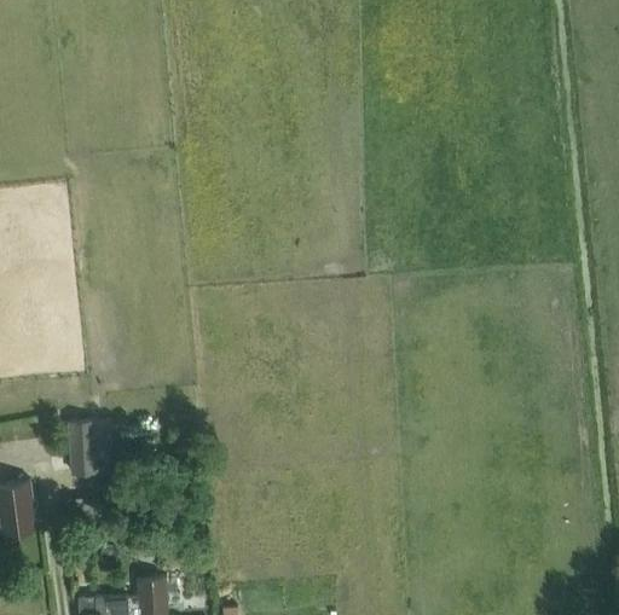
[(70,475),(96,474),(96,463),(105,462),(104,421),(68,423),(70,475)]
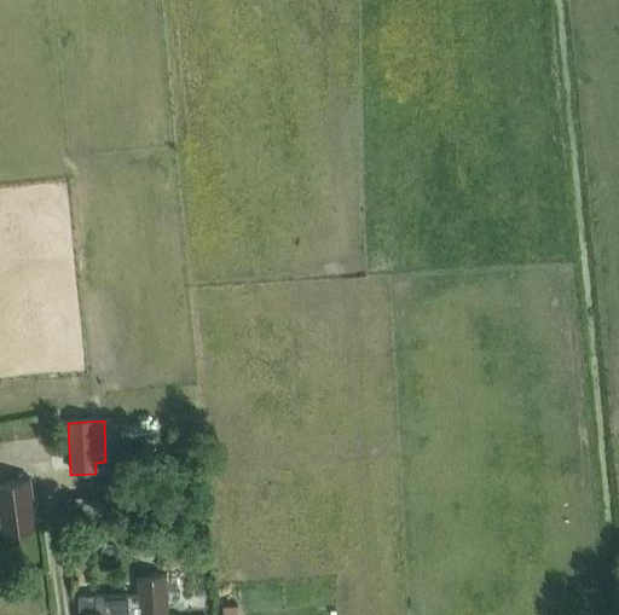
[(28,481),(0,483),(0,533),(34,529),(28,481)]
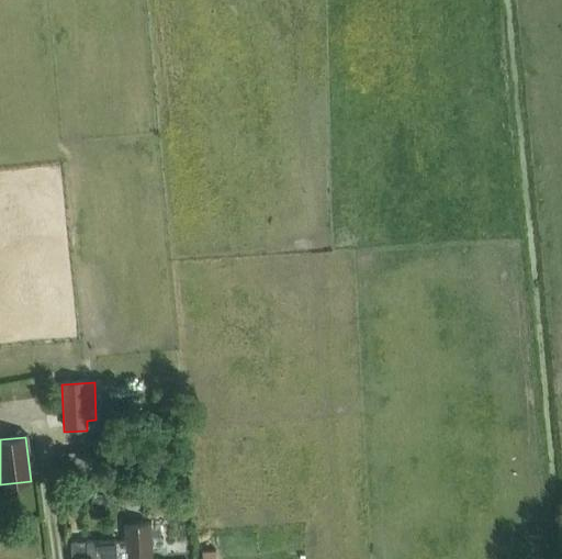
[(164,526),(125,527),(125,554),(127,554),(127,558),(153,558),(153,556),(160,556),(160,552),(165,552),(164,526)]
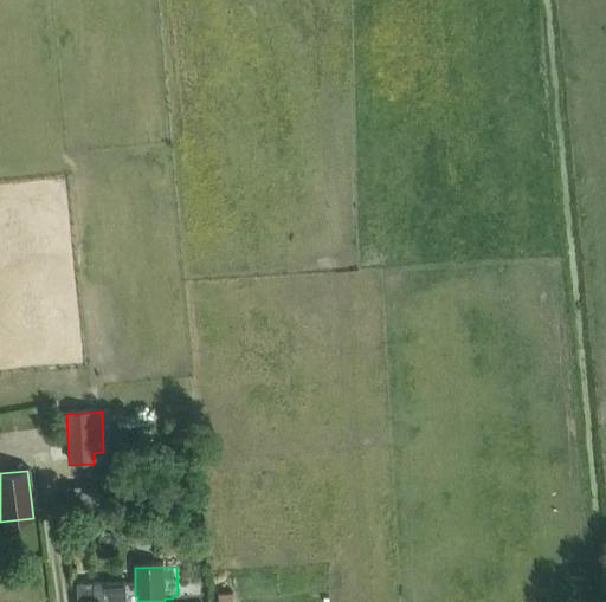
[(127,601),(127,586),(77,586),(77,601),(127,601)]
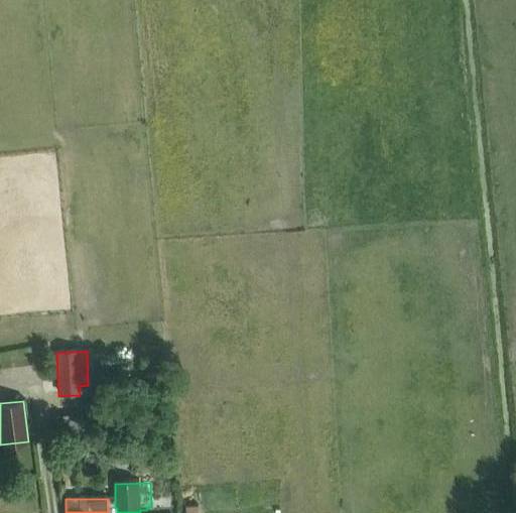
[(192,504),(192,512),(205,512),(205,503),(192,504)]
